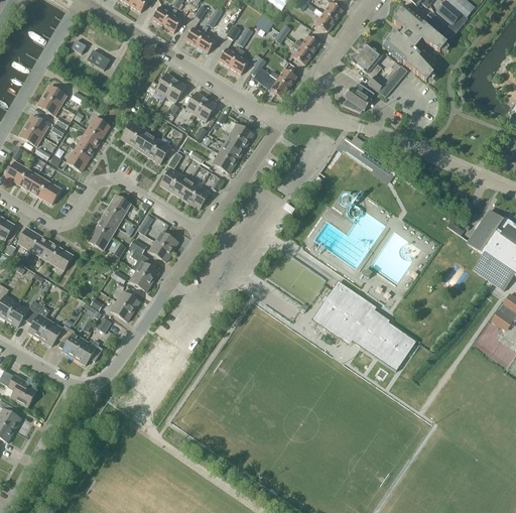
[(131,0),(129,4),(140,11),(147,0),(131,0)]
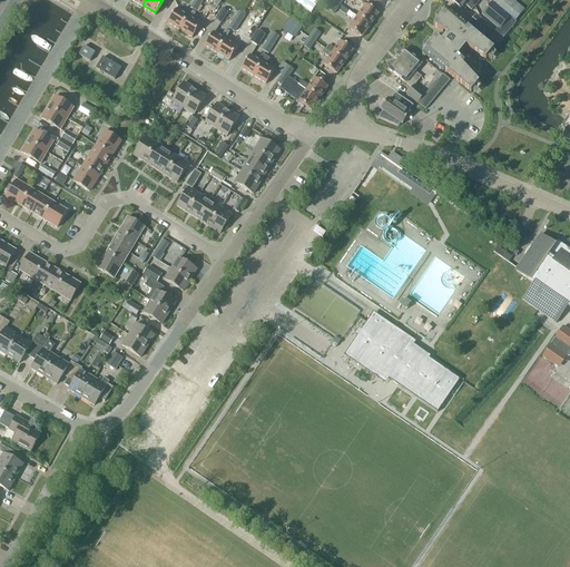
[(196,9),(202,0),(192,0),(189,5),(196,9)]
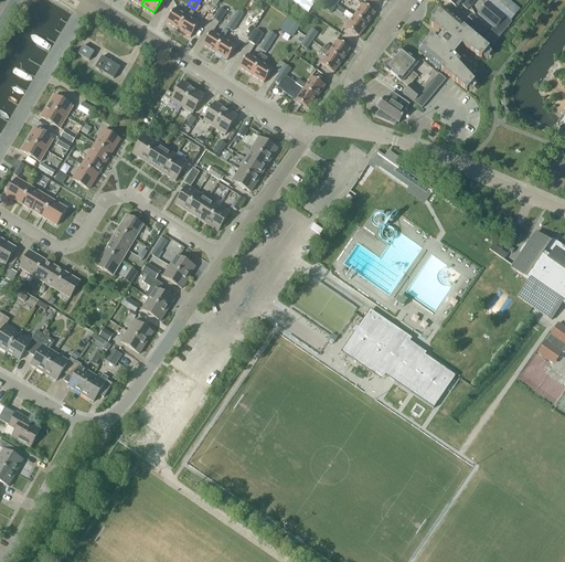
[(223,0),(213,17),(219,20),(232,0),(223,0)]
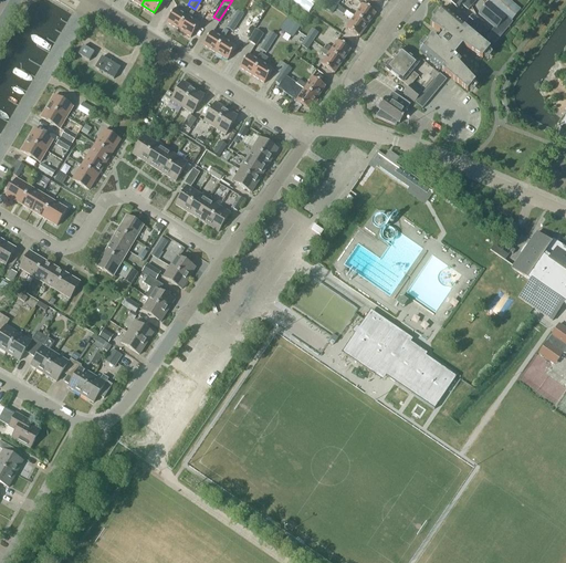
[(293,0),(308,10),(315,0),(293,0)]
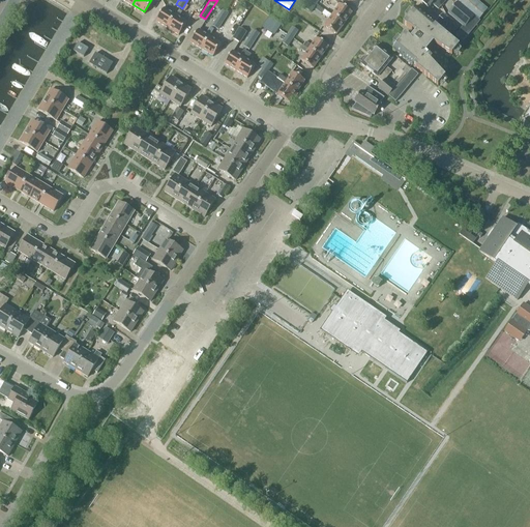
[(311,10),(315,2),(312,0),(308,0),(304,6),(311,10)]
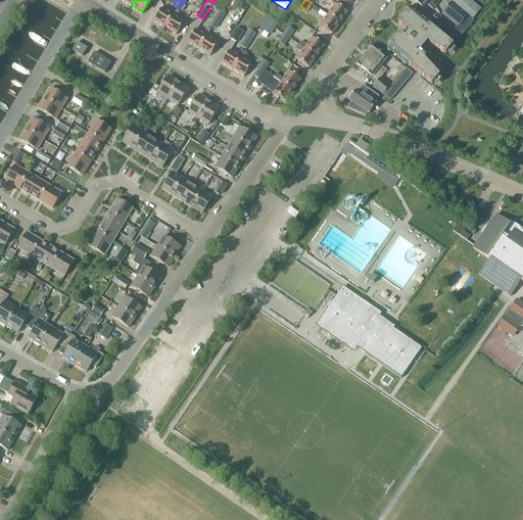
[(473,17),(472,16),(452,0),(449,0),(441,10),(457,22),(464,29),(473,17)]
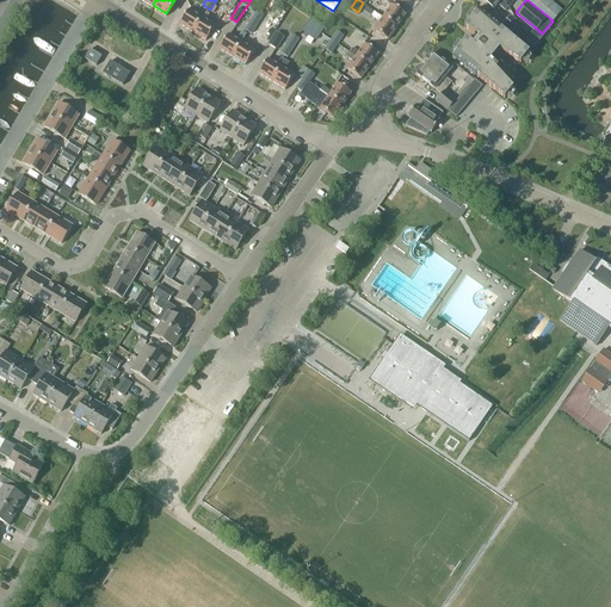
[(528,0),(551,19),(563,5),(557,0),(528,0)]
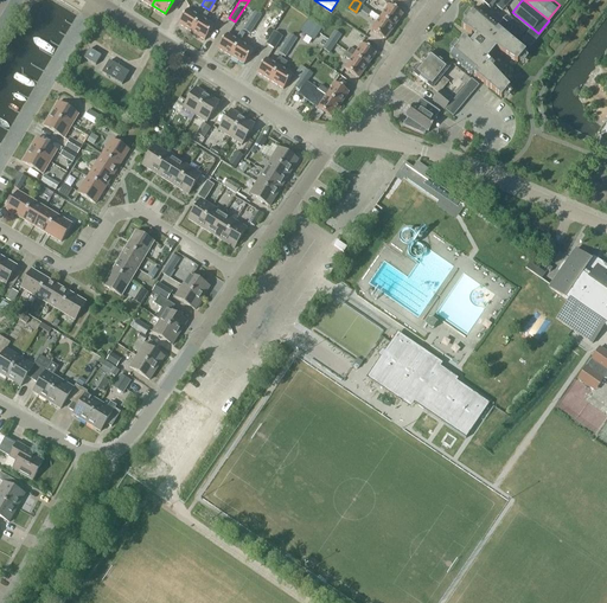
[(379,14),(394,24),(402,12),(388,1),(382,11),(376,6),(374,10),(372,11),(378,15),(379,14)]
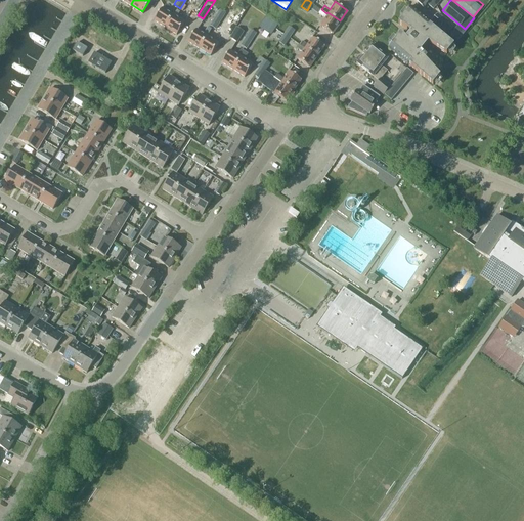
[(440,74),(425,56),(426,55),(421,49),(428,40),(446,51),(453,43),(430,23),(430,22),(410,5),(398,22),(410,29),(405,36),(400,31),(395,37),(396,37),(388,46),(407,62),(408,62),(433,82),(440,74)]
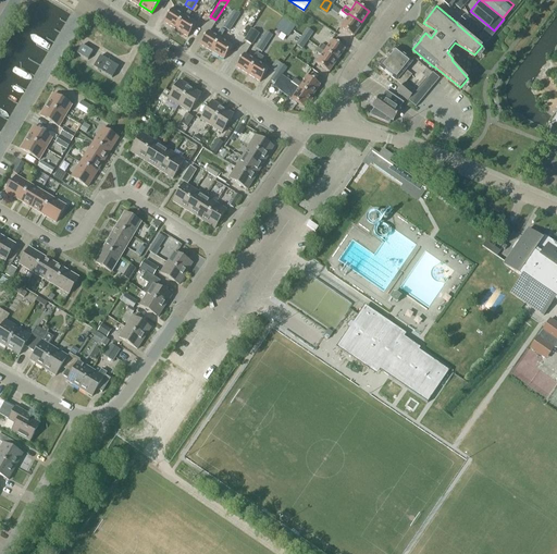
[(175,27),(184,14),(172,7),(164,20),(175,27)]
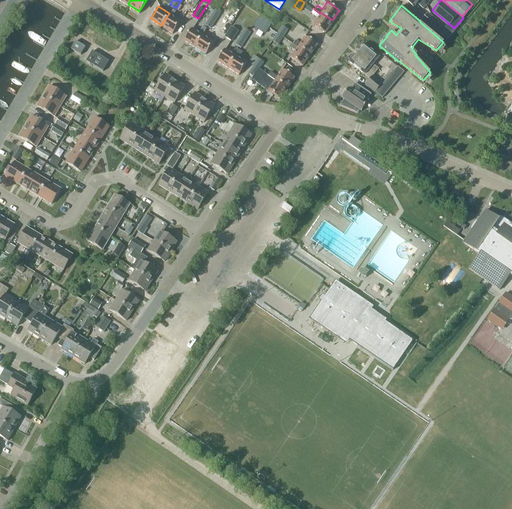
[(169,13),(161,25),(172,32),(180,20),(172,15),(176,9),(172,7),(169,13)]
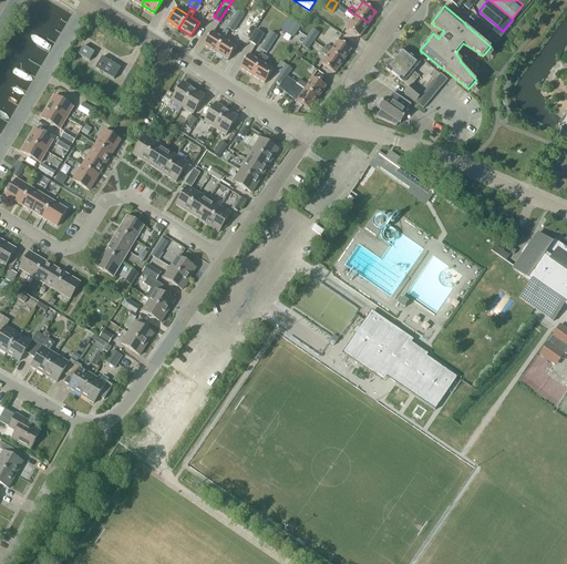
[(233,17),(238,21),(244,12),(237,8),(233,17)]
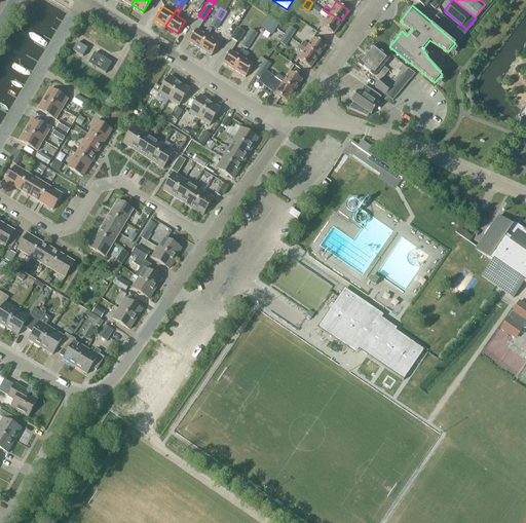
[(323,9),(324,8),(322,7),(320,11),(326,16),(322,24),(334,32),(341,21),(329,12),(328,13),(323,9)]
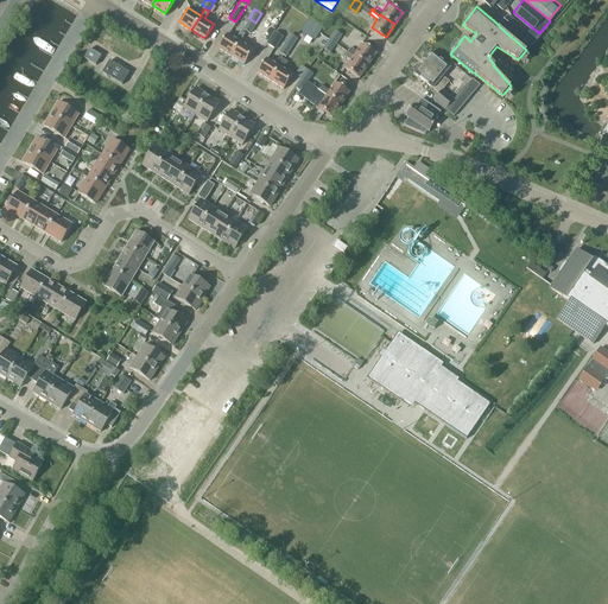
[(510,30),(517,21),(507,12),(500,21),(510,30)]
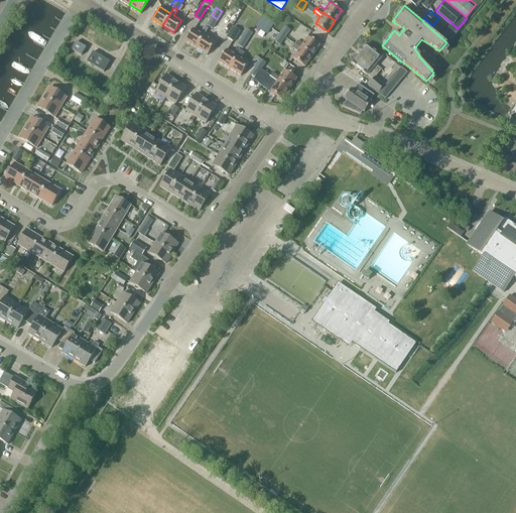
[(224,37),(236,19),(224,12),(213,30),(224,37)]
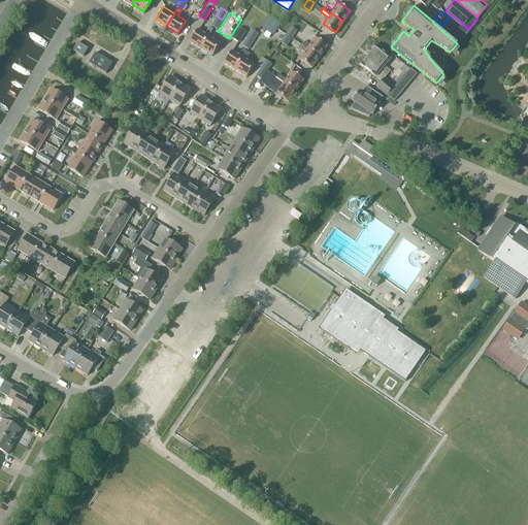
[(279,22),(268,14),(262,24),(273,31),(279,22)]
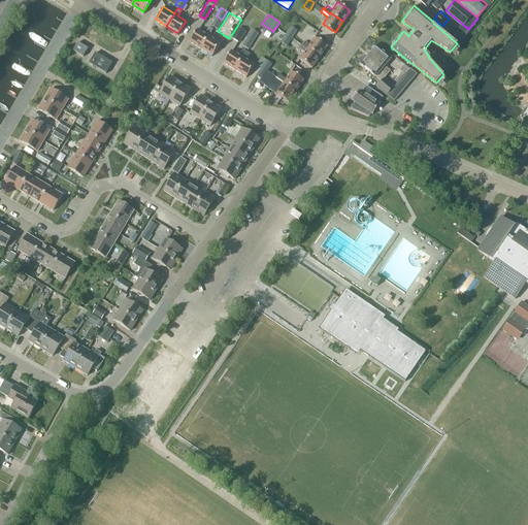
[(218,27),(222,20),(217,15),(211,24),(218,27)]
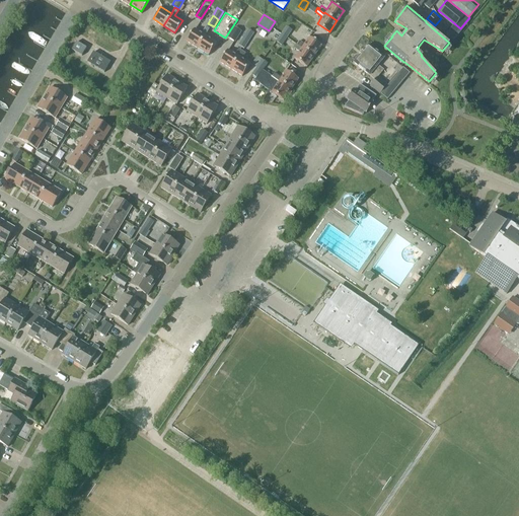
[(453,38),(460,28),(453,22),(445,31),(453,38)]
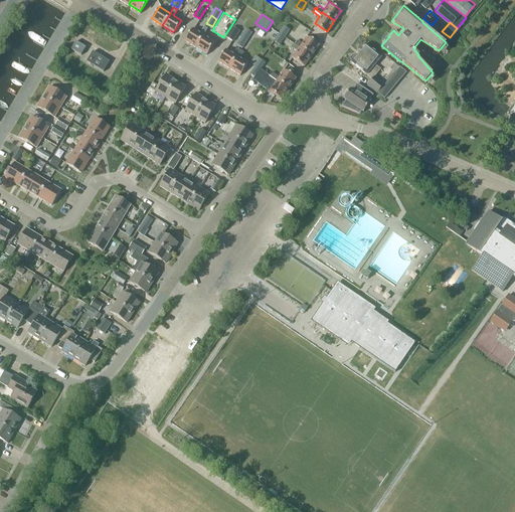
[(203,33),(207,26),(204,24),(199,31),(192,26),(184,39),(195,45),(203,33)]
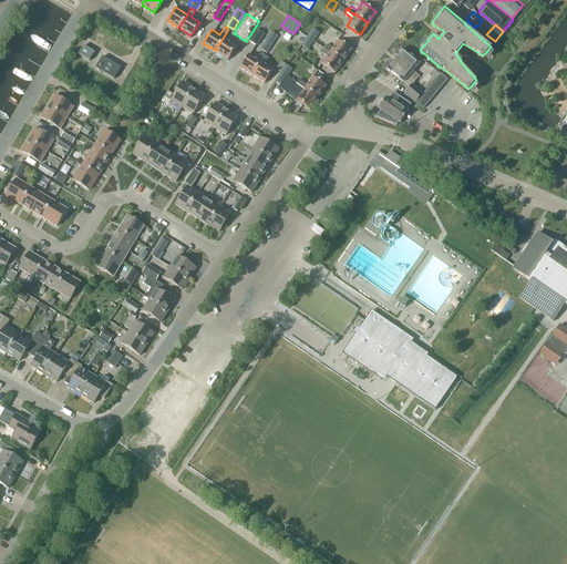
[(306,34),(312,39),(318,31),(311,27),(306,34)]
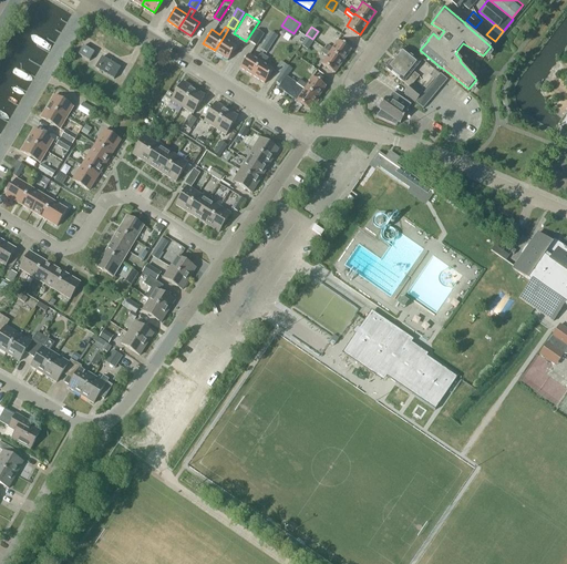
[(255,29),(248,40),(256,44),(263,33),(255,29)]
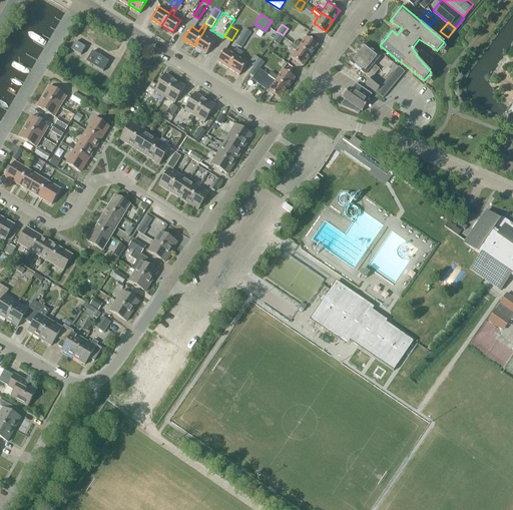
[(239,34),(245,38),(249,30),(244,27),(239,34)]
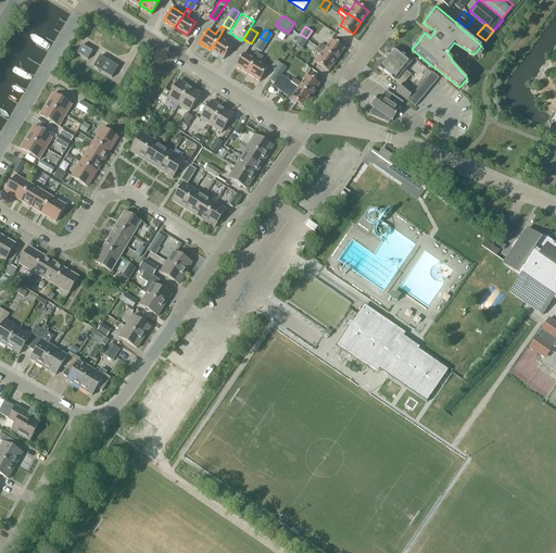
[(301,47),(306,38),(300,34),(294,42),(301,47)]
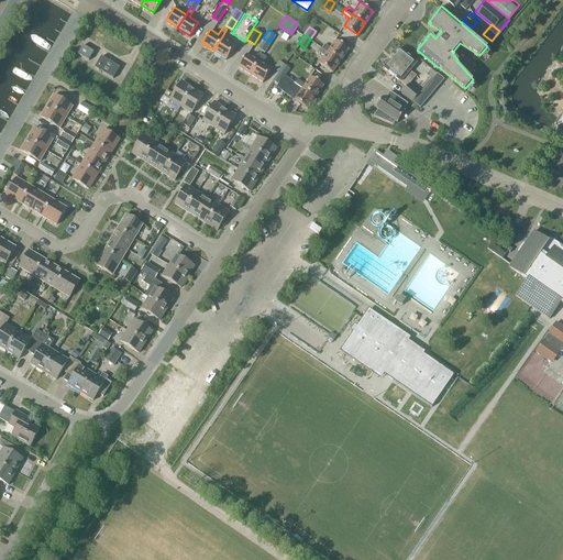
[(222,36),(213,50),(225,57),(234,44),(227,40),(222,36)]
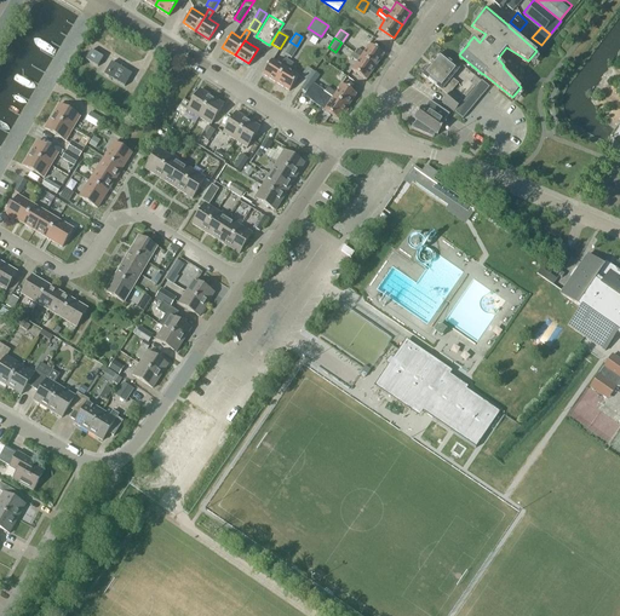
[(291,55),(297,46),(290,41),(283,51),(291,55)]
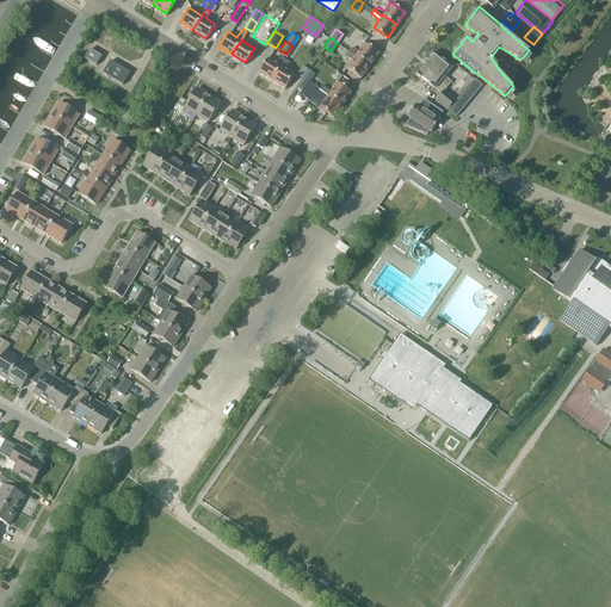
[(349,49),(369,63),(378,51),(364,41),(358,50),(351,45),(349,49)]
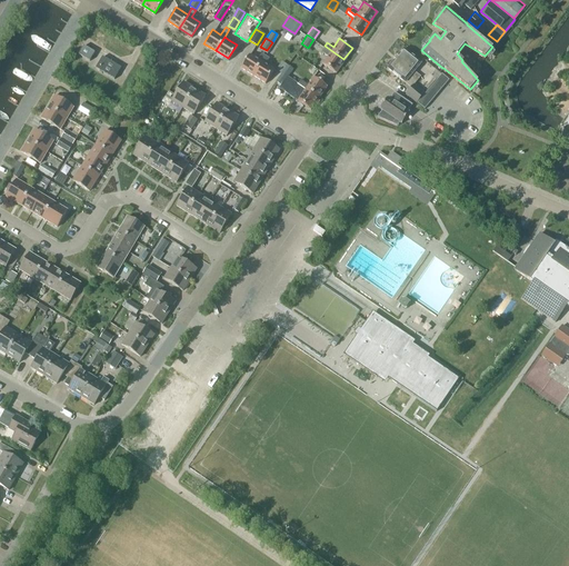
[(89,59),(95,50),(82,43),(78,52),(89,59)]
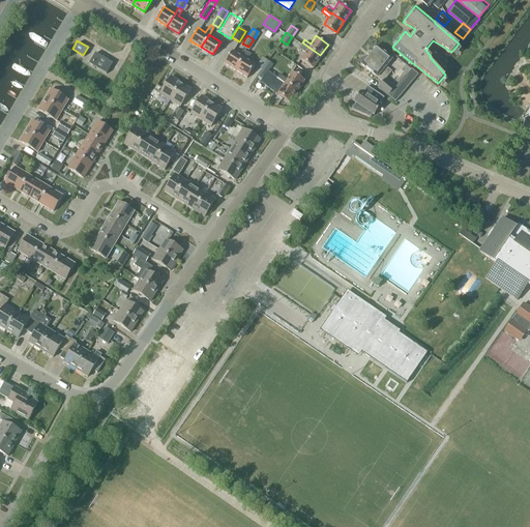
[(313,66),(320,55),(302,42),(302,44),(301,44),(299,47),(305,51),(300,57),(313,66)]
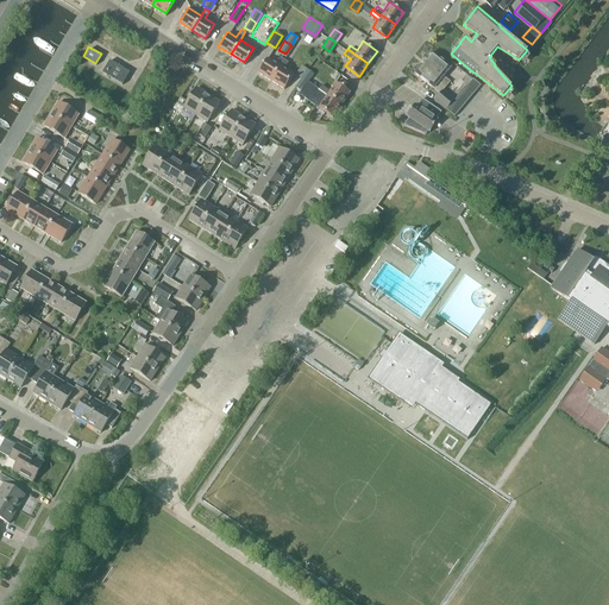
[(414,70),(433,86),(440,90),(441,89),(443,87),(450,80),(444,74),(443,74),(450,65),(431,50),(424,60),(414,70)]
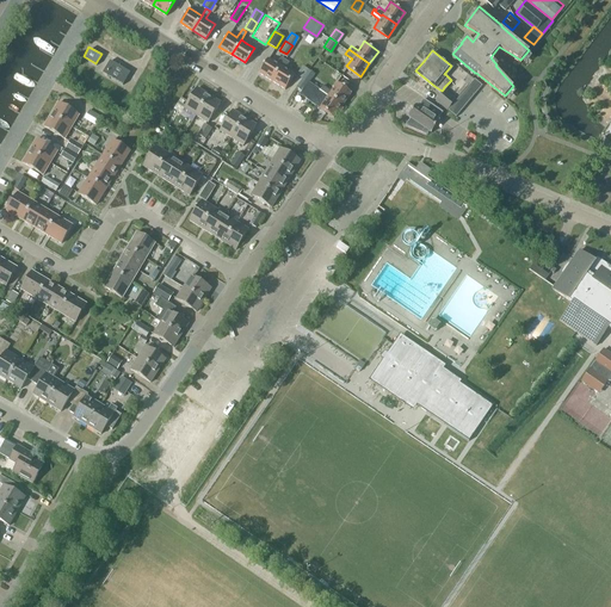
[(271,79),(281,64),(267,56),(259,70),(271,79)]
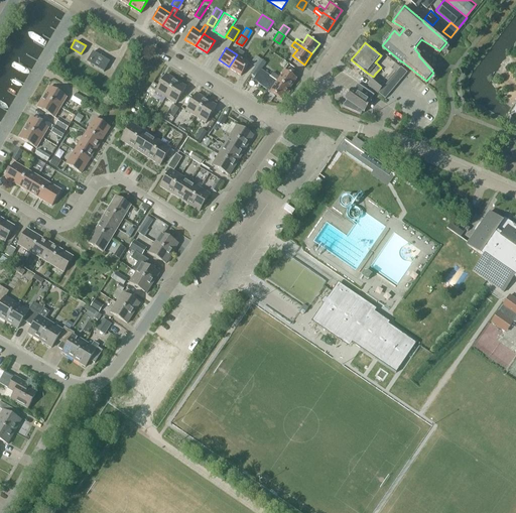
[(103,70),(109,59),(92,49),(86,59),(103,70)]
